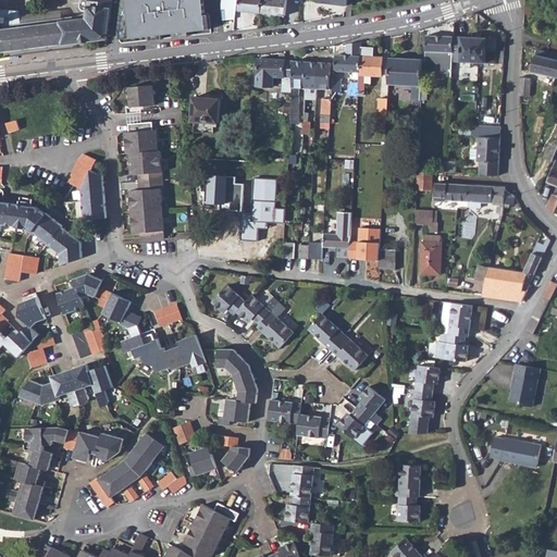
[(81,0),(79,8),(84,11),(88,11),(88,17),(0,28),(0,50),(108,37),(112,0),(81,0)]
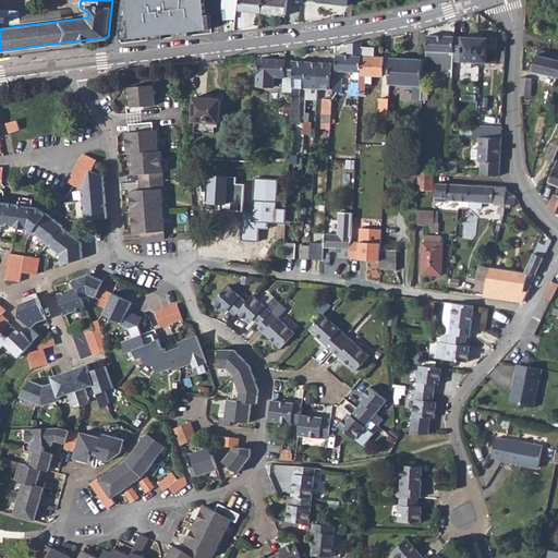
[(204,0),(128,0),(133,38),(207,29),(204,0)]
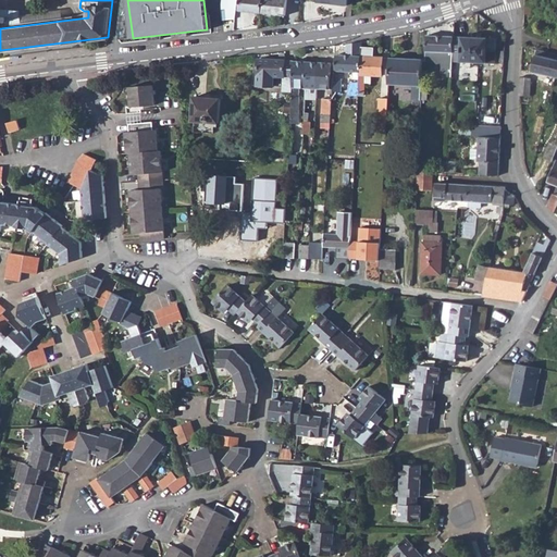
[(222,21),(235,21),(236,0),(222,0),(222,10),(222,21)]
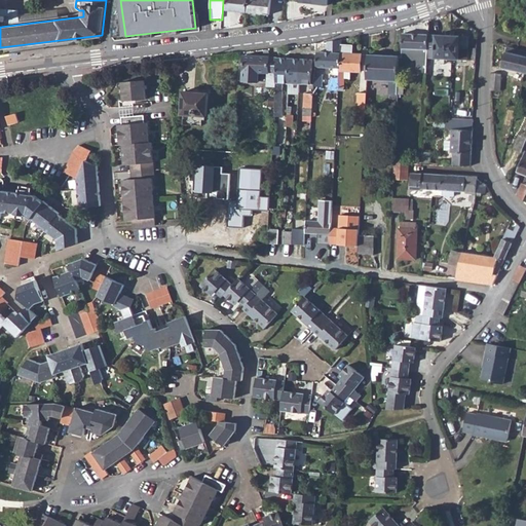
[(247,12),(247,0),(226,0),(226,9),(247,12)]
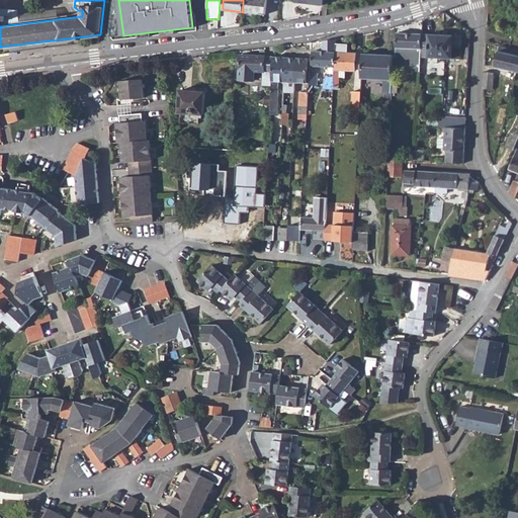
[(243,0),(243,12),(265,14),(266,0),(243,0)]
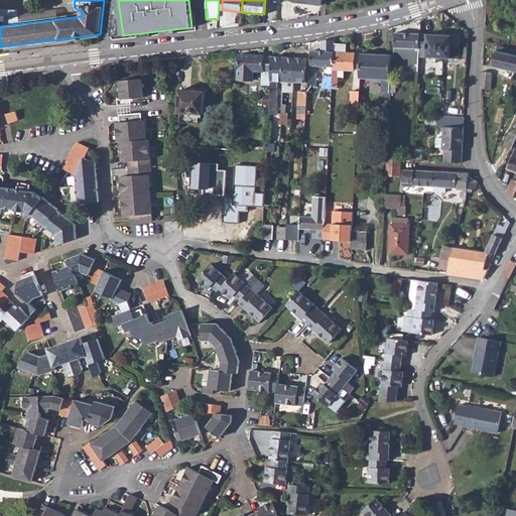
[(82,10),(78,10),(73,14),(0,23),(0,26),(82,16),(82,10)]
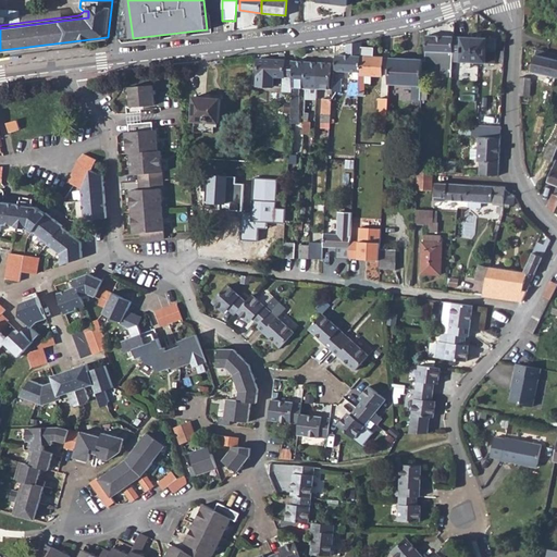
[(453,61),(454,36),(428,35),(426,51),(438,51),(446,52),(445,63),(448,63),(448,66),(452,66),(453,61)]
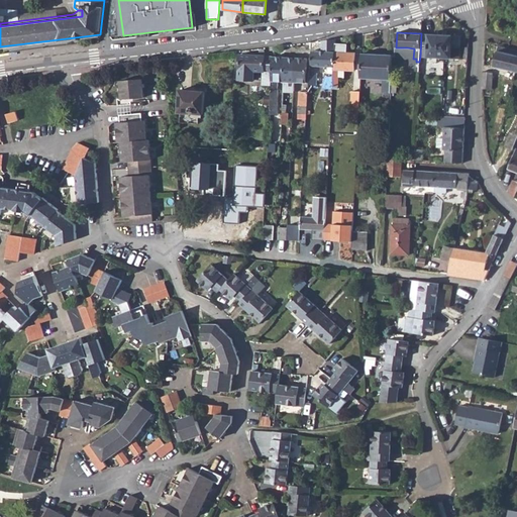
[(440,34),(421,33),(420,57),(439,58),(440,34)]
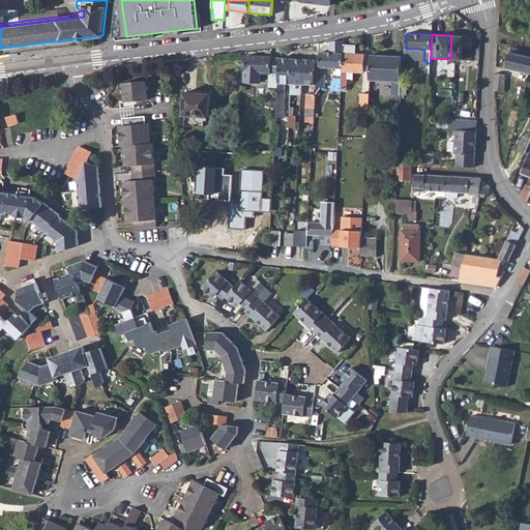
[(450,59),(471,60),(472,36),(451,35),(450,59)]
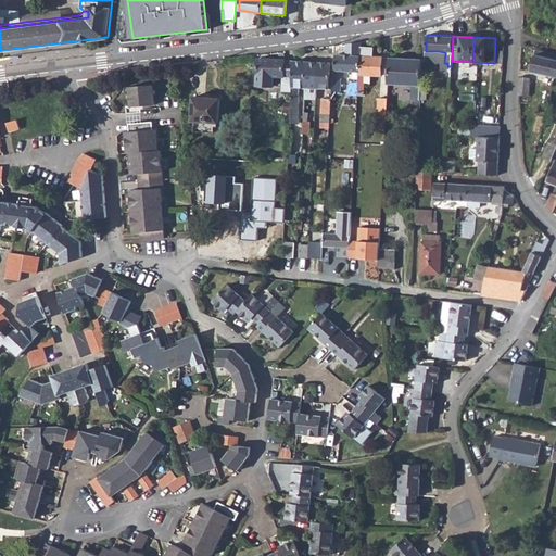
[(346,43),(348,54),(337,54),(336,70),(361,72),(362,47),(362,41),(346,43)]
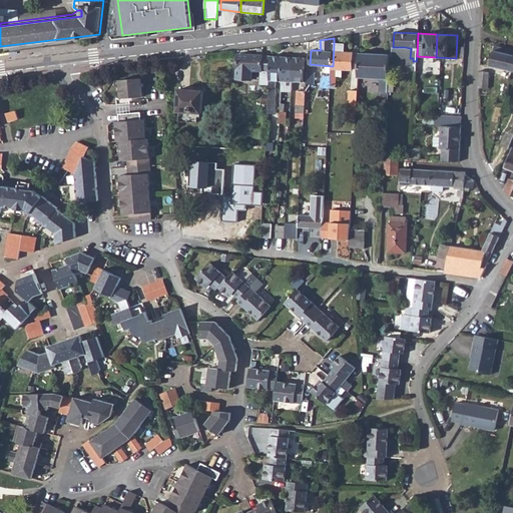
[(332,85),(337,85),(338,68),(352,70),(353,52),(345,52),(346,44),(334,43),(333,66),(332,85)]
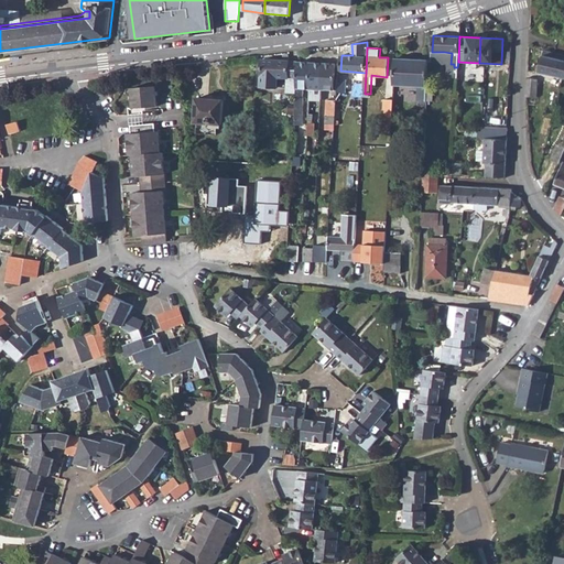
[(563,54),(554,52),(553,57),(552,57),(551,63),(543,61),(541,72),(563,77),(563,73),(563,54)]
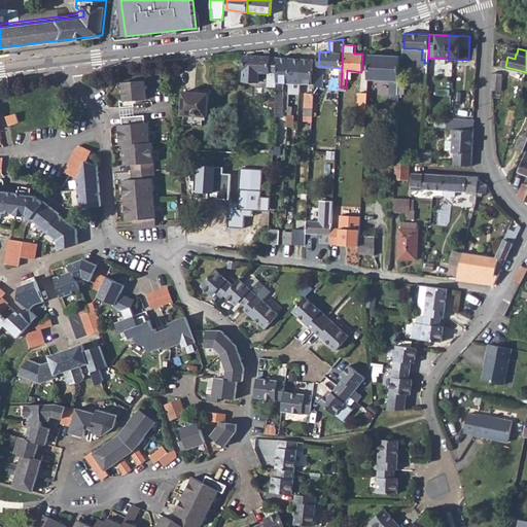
[(367,79),(391,81),(390,95),(397,95),(400,57),(370,55),(367,79)]
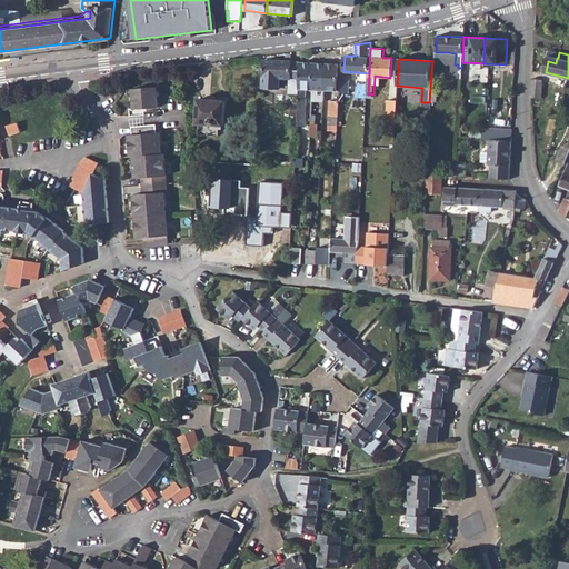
[(299,93),(301,62),(265,60),(263,88),(280,88),(280,78),(291,79),(290,93),(299,93)]
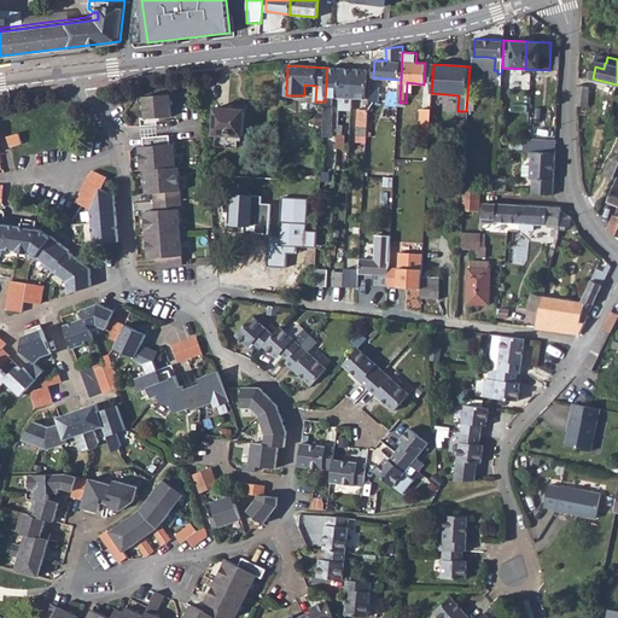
[(324,138),(332,138),(332,129),(328,128),(330,124),(331,124),(333,97),(339,97),(342,68),(327,68),(325,101),(324,138)]
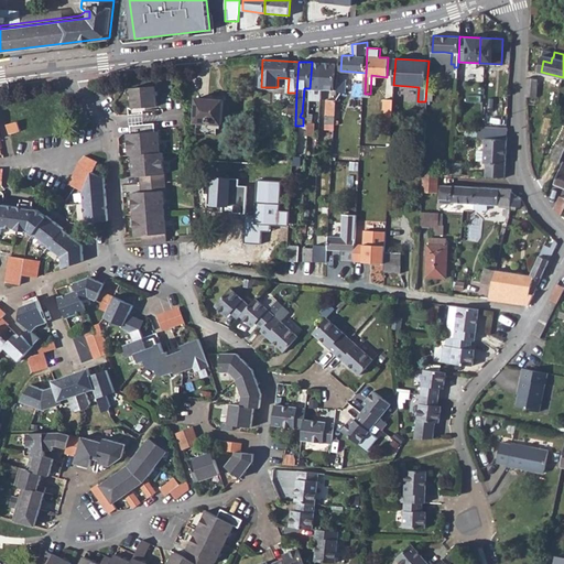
[(310,88),(321,89),(322,63),(312,62),(310,88)]
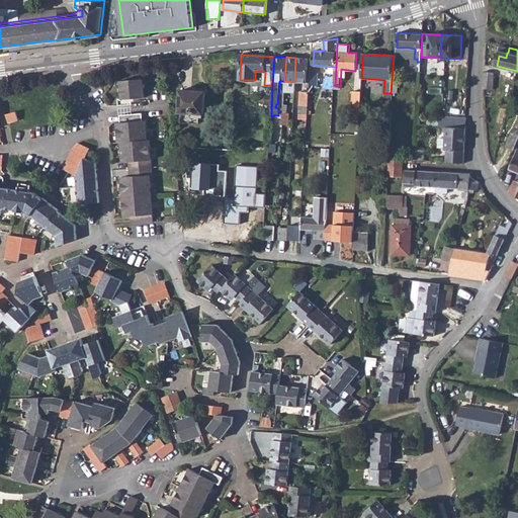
[(294,82),(308,82),(309,58),(295,58),(294,82)]
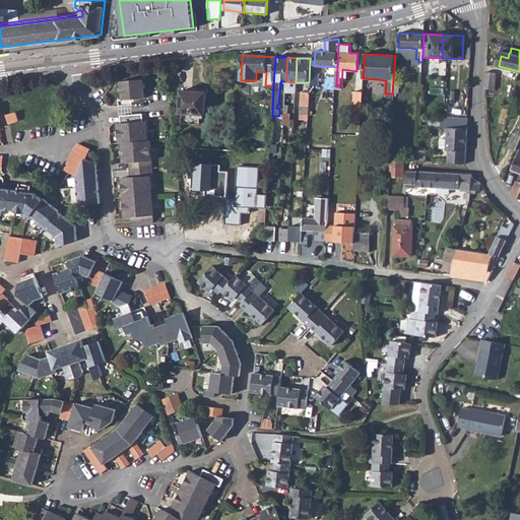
[(311,93),(315,93),(315,85),(320,85),(320,73),(315,73),(315,70),(312,70),(311,89),(311,93)]
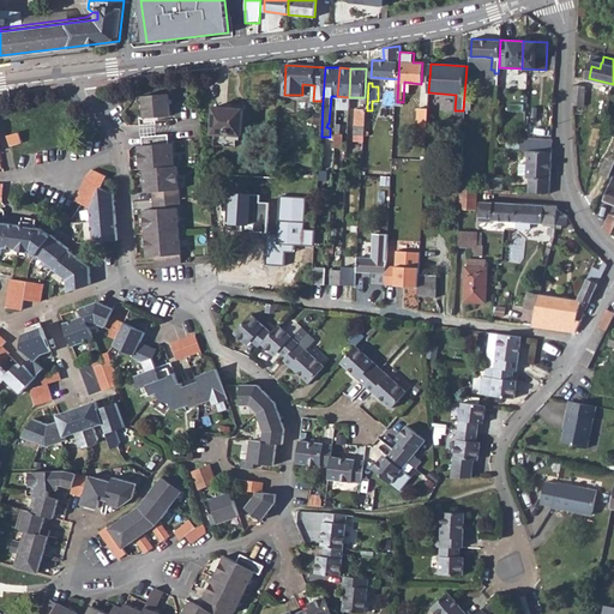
[(575,85),(573,106),(584,106),(585,86),(575,85)]
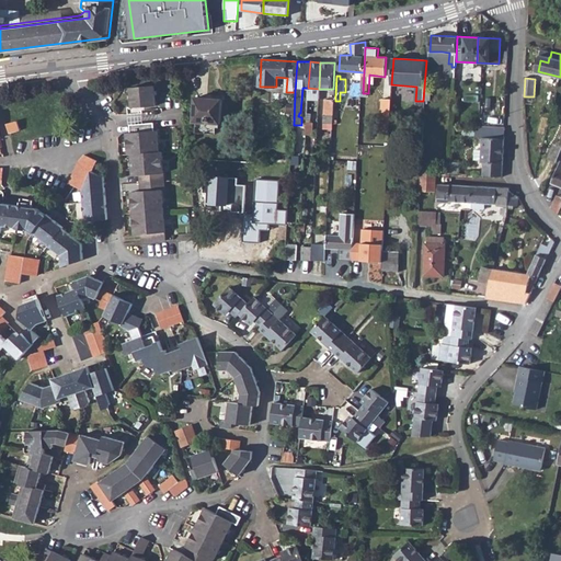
[(129,114),(144,113),(144,110),(144,106),(158,105),(157,87),(132,88),(134,106),(129,107),(129,114)]
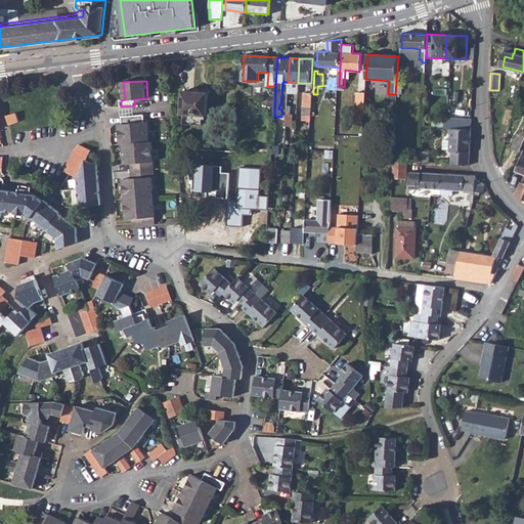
[(180,115),(203,117),(206,91),(183,89),(180,115)]
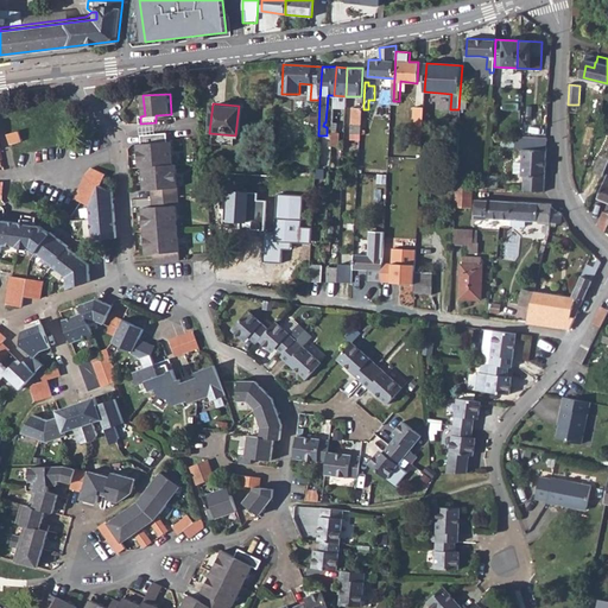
[(362,134),(362,130),(363,119),(363,109),(363,105),(359,105),(359,108),(353,108),(352,134),(362,134)]
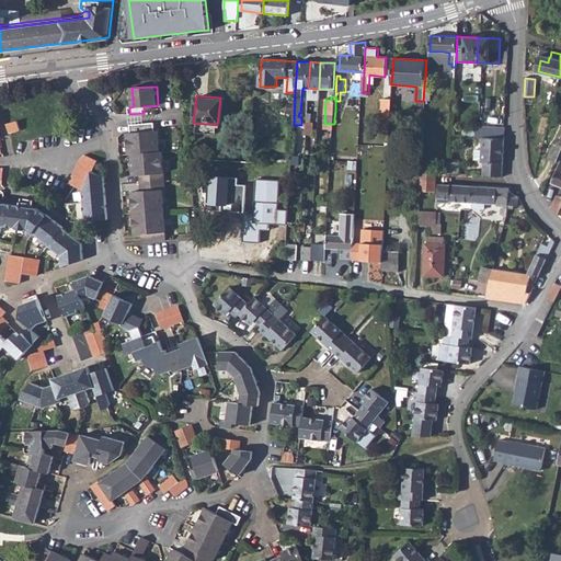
[(307,122),(312,122),(312,114),(317,114),(317,100),(308,99),(307,122)]
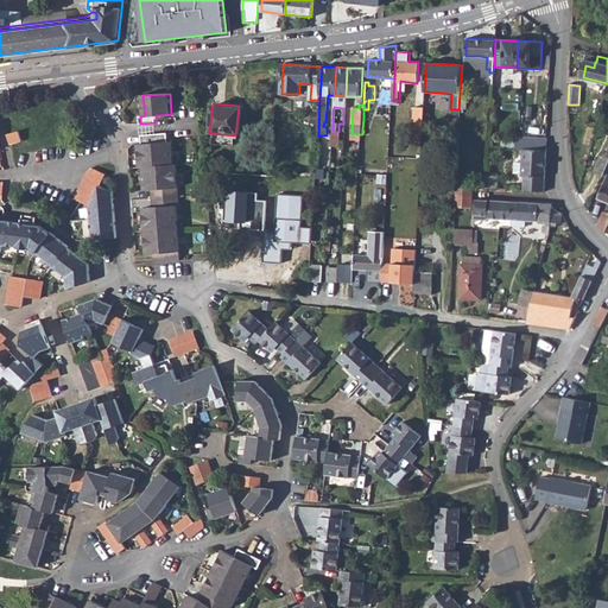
[(423,126),(424,114),(424,108),(415,108),(413,126),(423,126)]
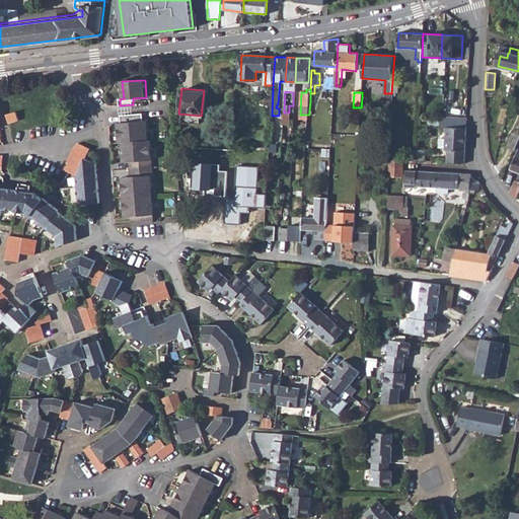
[(7,116),(10,124),(19,122),(16,114),(7,116)]
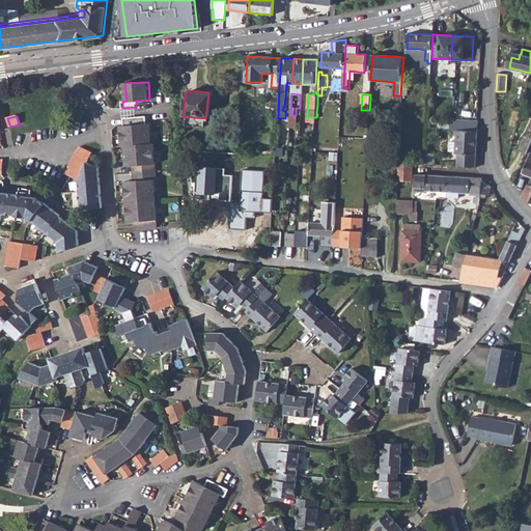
[(121,146),(123,146),(138,145),(137,126),(141,124),(141,117),(123,118),(123,126),(120,126),(121,146)]
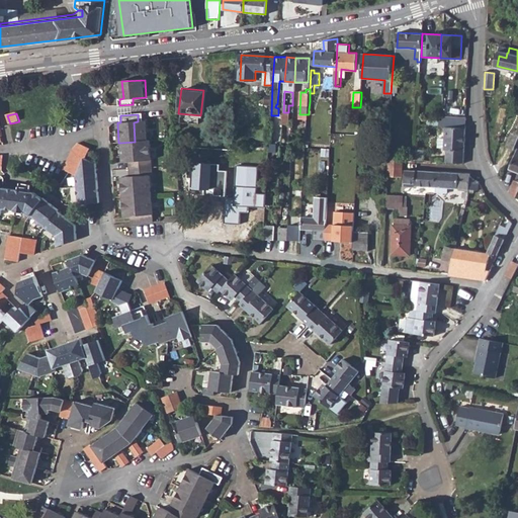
[(135,142),(137,142),(149,141),(147,120),(145,121),(144,114),(138,114),(138,121),(134,122),(135,142)]
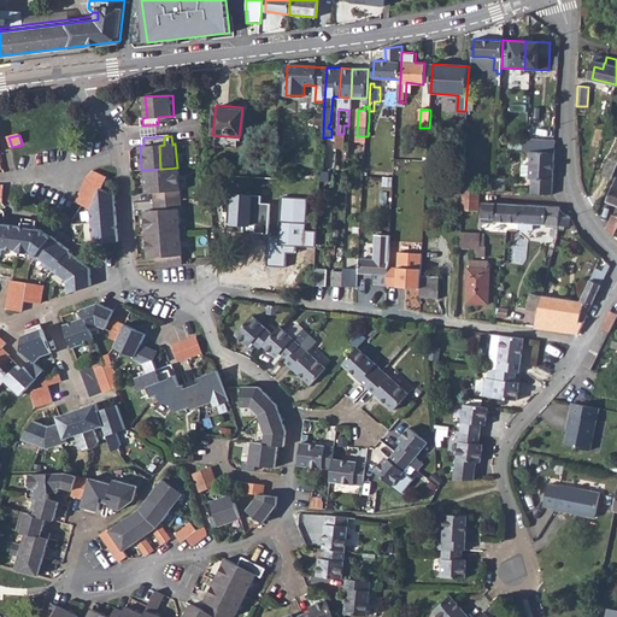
[(553,186),(553,181),(554,154),(532,153),(530,168),(523,166),(522,177),(530,178),(529,181),(532,181),(532,194),(553,195),(553,186)]
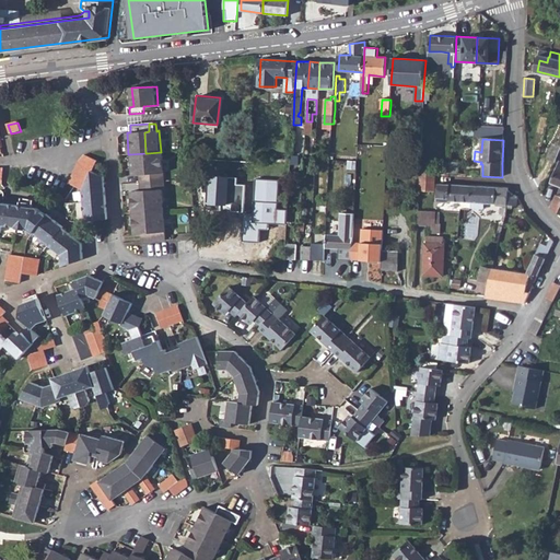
[(549,160),(556,162),(559,152),(559,146),(556,144),(549,160)]
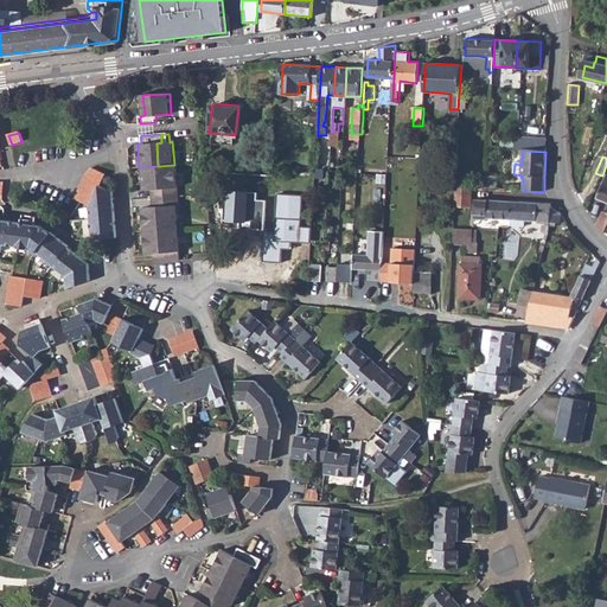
[(160,166),(161,187),(172,187),(173,196),(179,196),(177,165),(174,165),(160,166)]
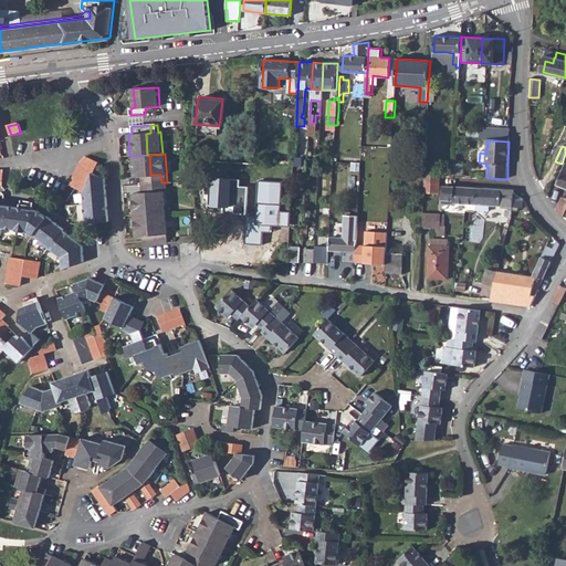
[(132,156),(133,177),(139,177),(140,184),(161,182),(160,175),(150,175),(149,155),(147,155),(132,156)]
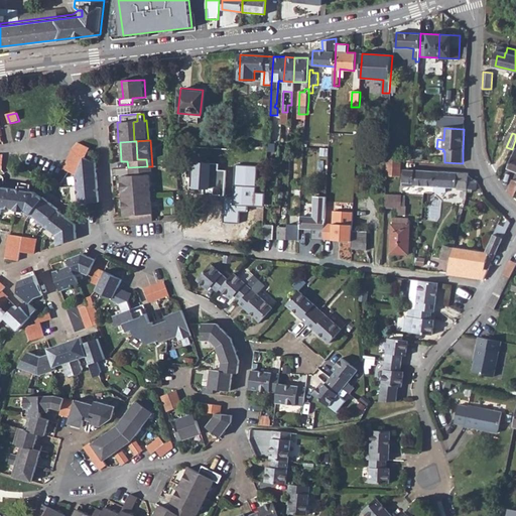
[(63,169),(77,175),(78,184),(79,205),(100,203),(97,162),(87,157),(91,148),(79,142),(73,149),(63,169)]
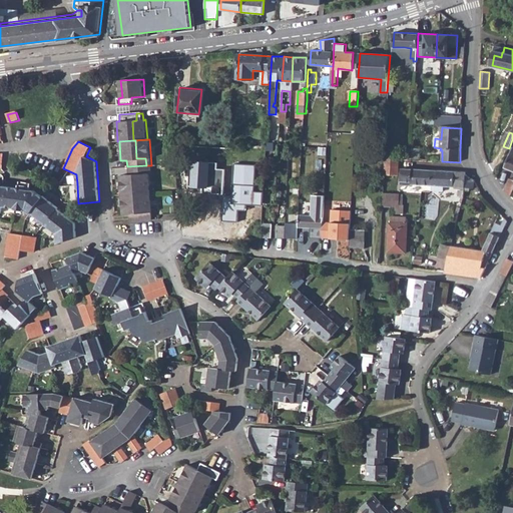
[(412,148),(411,159),(419,160),(420,149),(412,148)]
